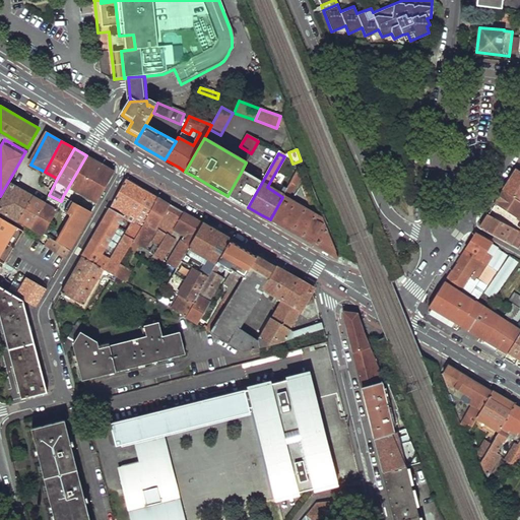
[(90,157),(86,155),(63,196),(72,201),(77,190),(96,201),(114,171),(111,169),(90,157)]
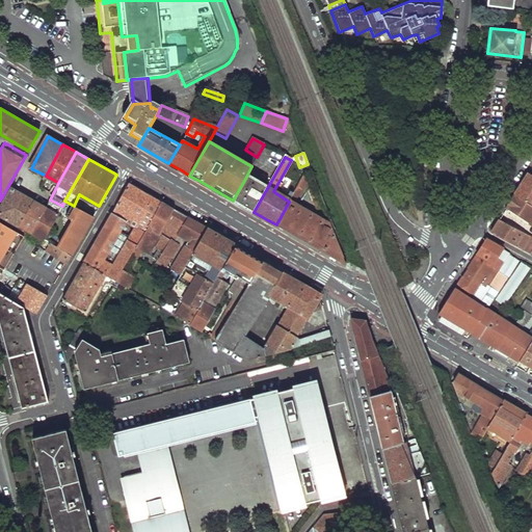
[(307,168),(290,200),(294,202),(304,182),(307,188),(306,192),(311,206),(313,205),(315,210),(323,208),(307,168)]
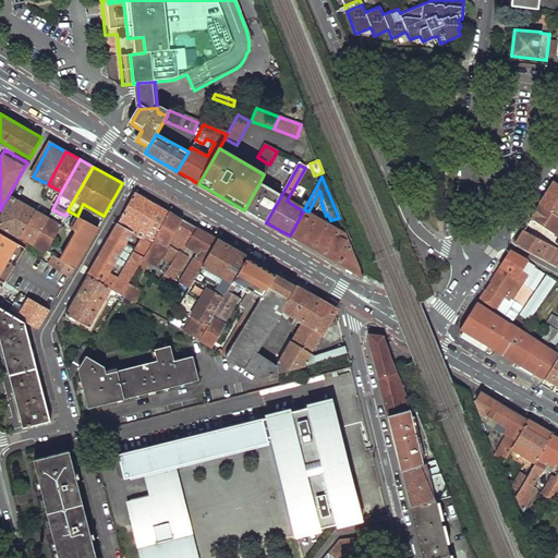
[(557,183),(555,181),(541,205),(557,216),(557,183)]
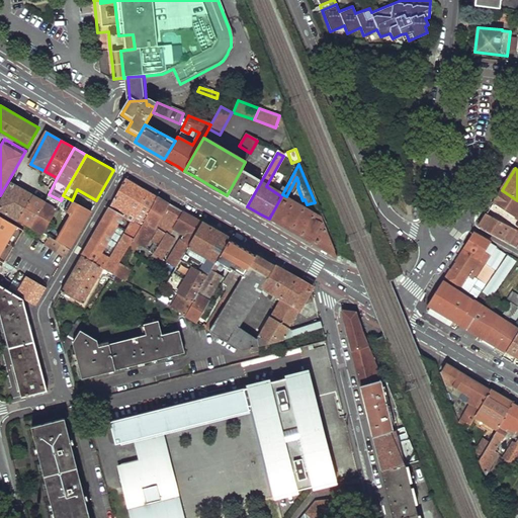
[(56,177),(47,172),(40,182),(51,187),(56,177)]
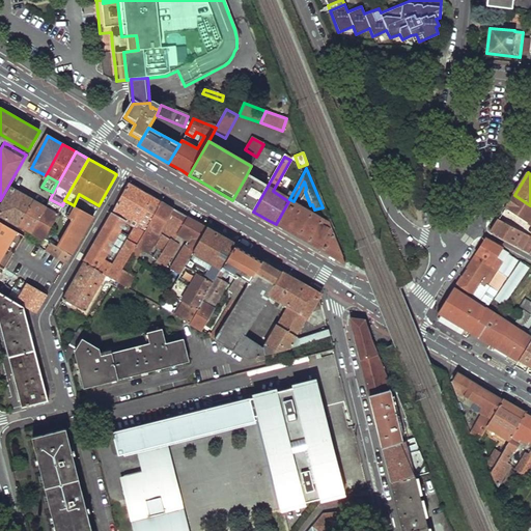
[(246,176),(232,200),(246,207),(253,212),(267,188),(246,176)]
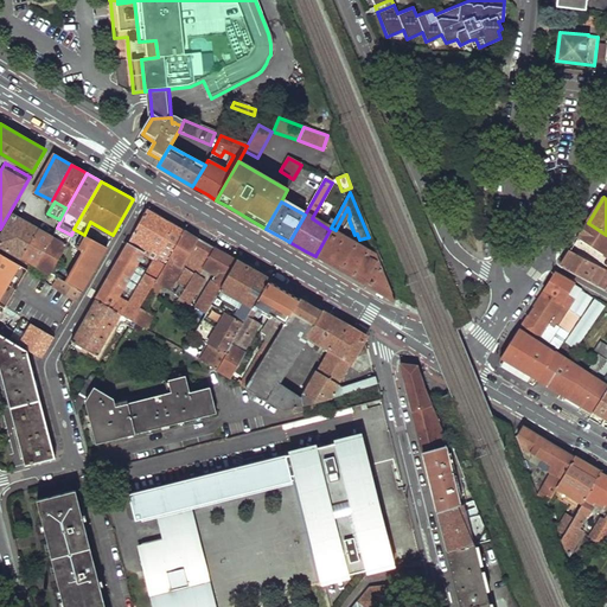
[(185,230),(147,209),(135,230),(116,263),(107,280),(96,300),(132,320),(139,308),(149,291),(185,230)]
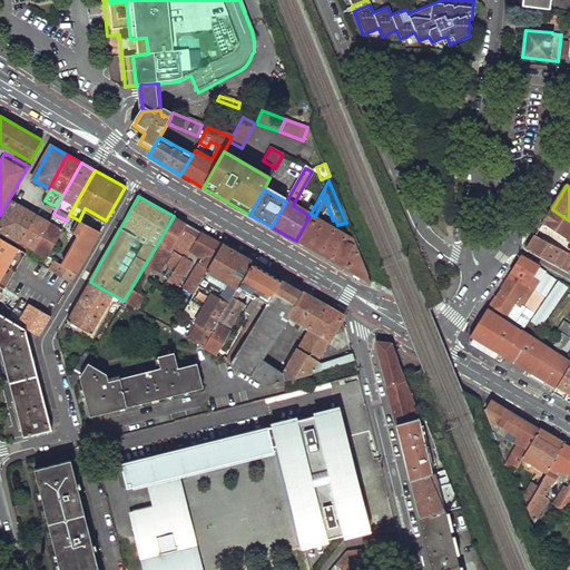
[(35,216),(12,203),(1,220),(0,219),(0,236),(18,247),(35,216)]
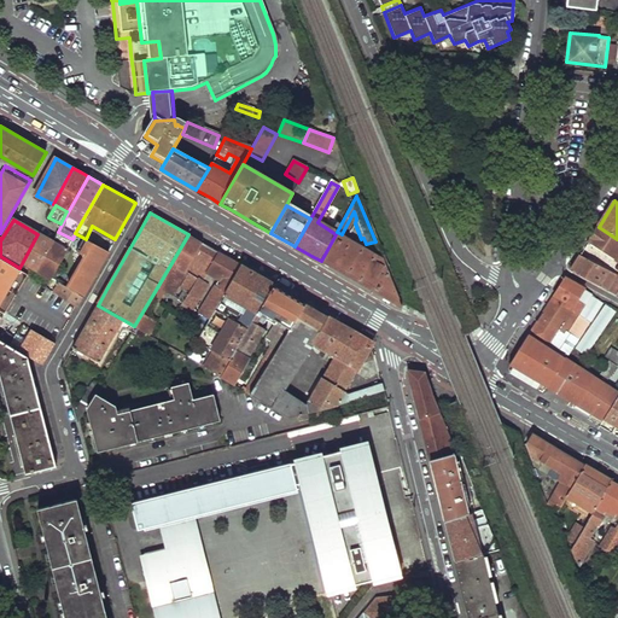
[(617,239),(599,227),(589,240),(617,258),(617,278),(610,290),(617,295),(617,239)]
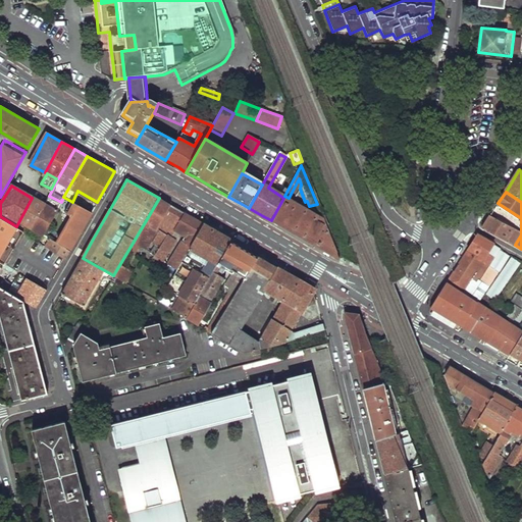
[(61,202),(49,196),(44,205),(32,227),(44,233),(61,202)]
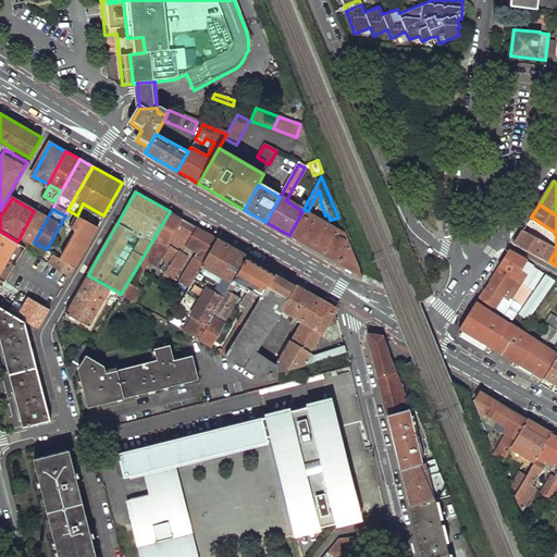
[(77,215),(67,210),(65,215),(47,249),(54,255),(59,257),(81,217),(77,215)]
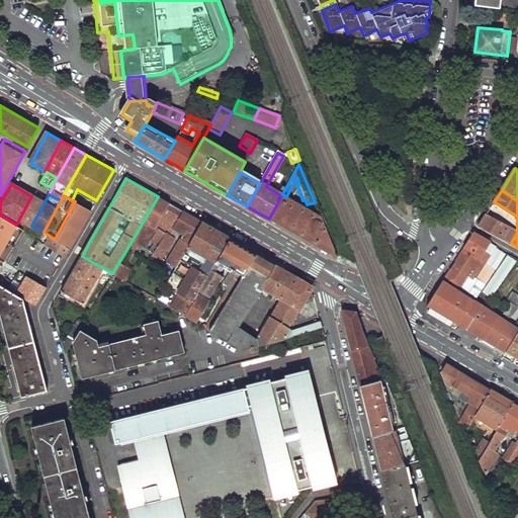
[(44,203),(31,196),(16,225),(24,230),(28,224),(31,226),(44,203)]
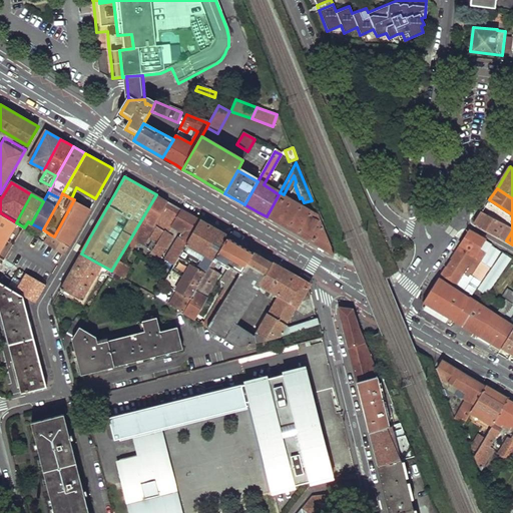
[(161,198),(156,194),(126,245),(131,248),(135,239),(142,243),(152,226),(166,201),(161,198)]
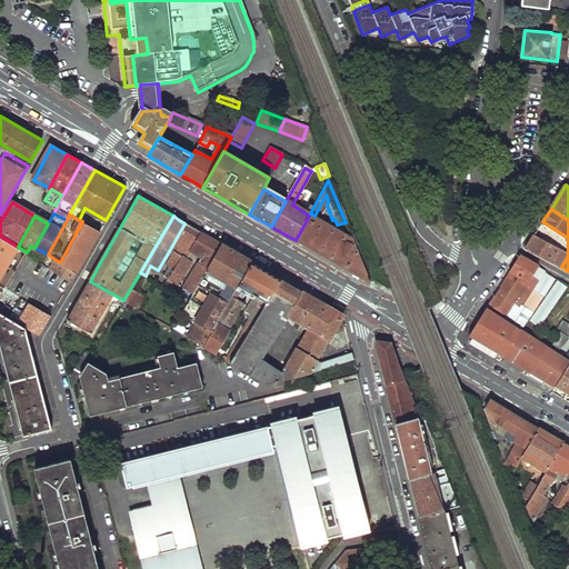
[(345,236),(309,216),(308,218),(296,240),(327,259),(368,283),(370,282),(352,240),(347,225),(341,227),(345,236)]
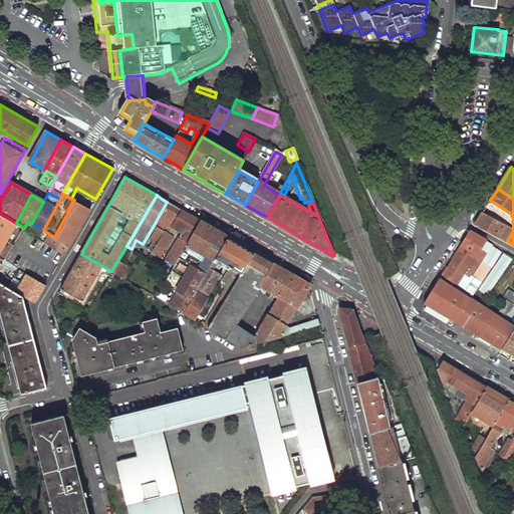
[(179,209),(167,202),(153,227),(155,228),(150,238),(154,240),(148,249),(158,255),(183,211),(179,209)]
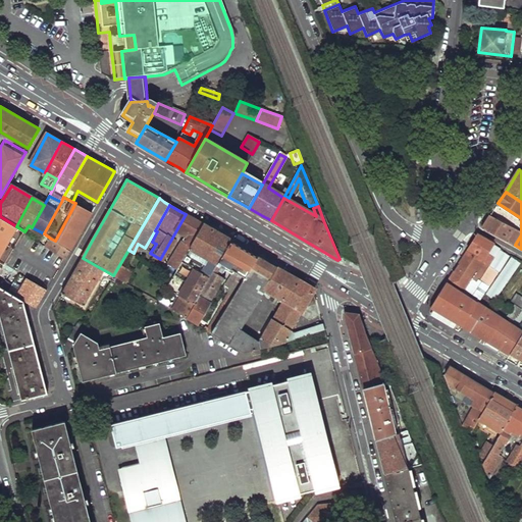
[(200,222),(186,214),(160,259),(157,262),(171,270),(173,267),(176,269),(203,224),(200,222)]
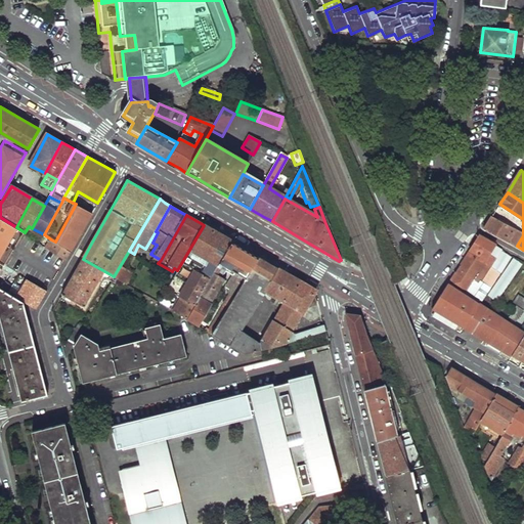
[(491,216),(484,228),(517,246),(523,235),(523,234),(491,216)]
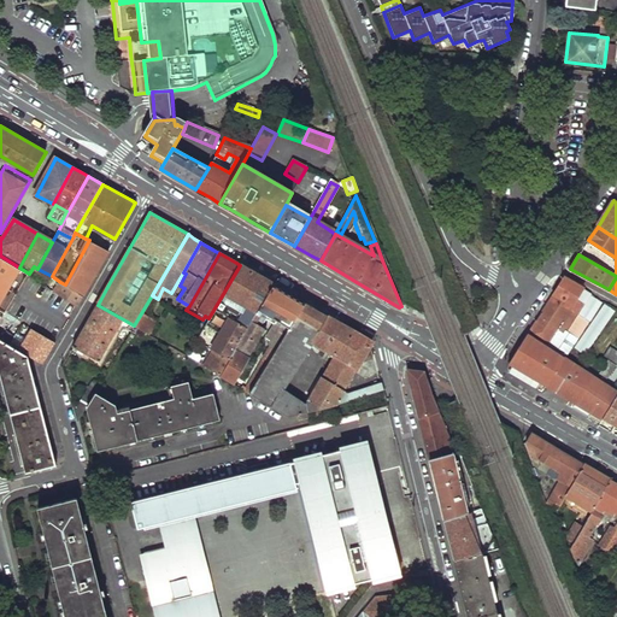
[(0,323),(29,274),(19,268),(0,256),(0,323)]
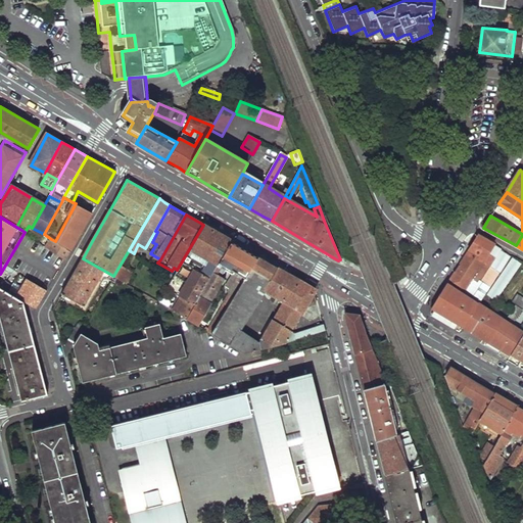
[(218,233),(203,225),(177,270),(157,302),(186,319),(232,240),(218,233)]
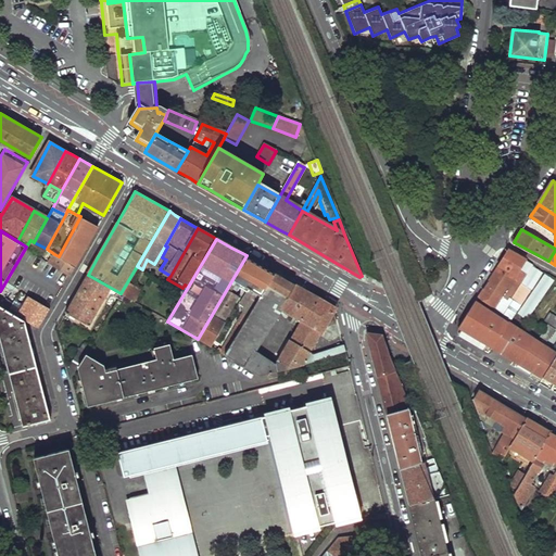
[(506,249),(497,264),(517,275),(519,270),(526,260),(506,249)]
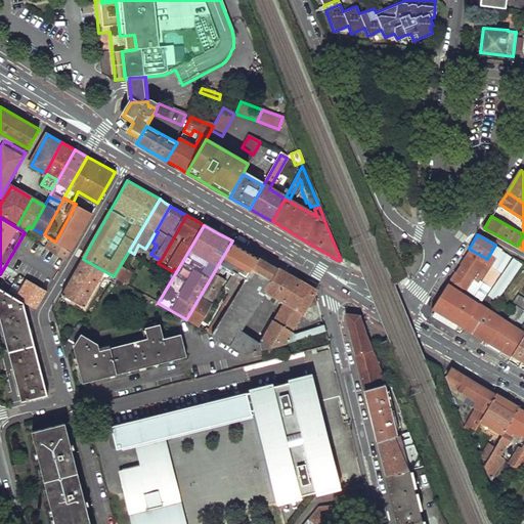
[(70,250),(55,242),(51,239),(46,247),(66,259),(67,255),(70,250)]
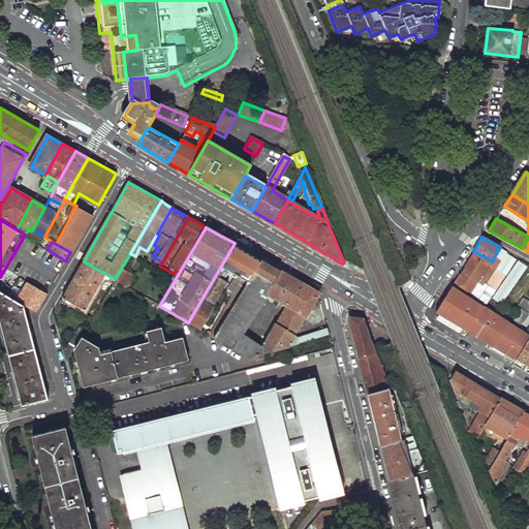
[(250,253),(235,243),(188,322),(198,329),(226,280),(223,278),(228,268),(237,273),(227,288),(231,290),(229,296),(231,297),(209,335),(214,338),(260,259),(250,253)]
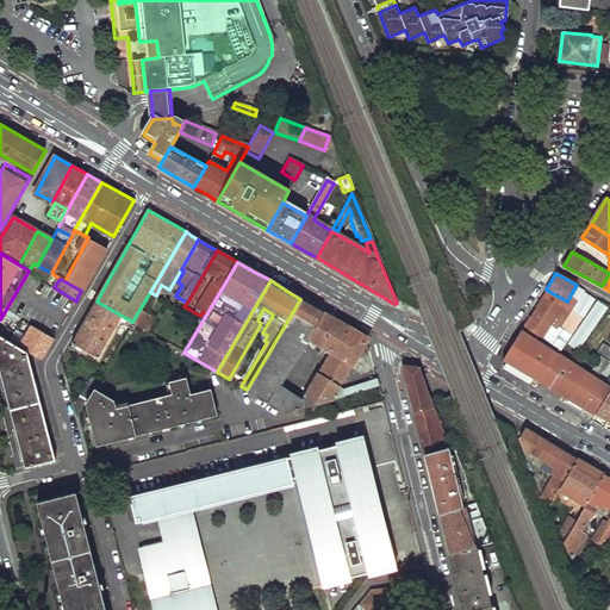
[(567,302),(546,290),(520,331),(540,344),(543,340),(560,350),(571,335),(561,328),(559,330),(577,302),(570,297),(567,302)]
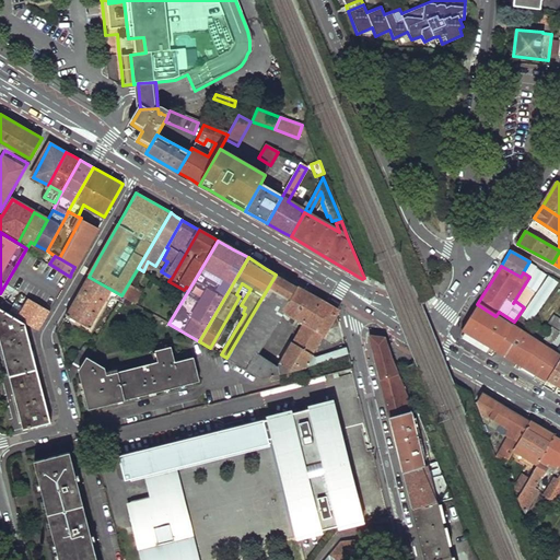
[(347,348),(315,357),(312,353),(337,310),(306,292),(276,275),(226,358),(260,377),(349,354),(347,348)]
